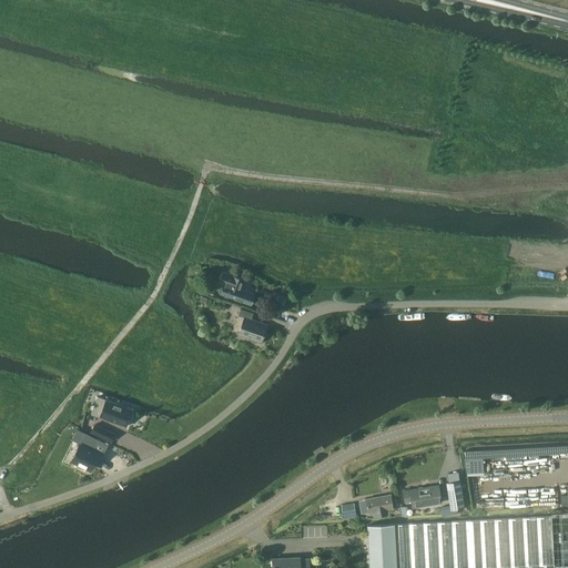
[(254,294),(240,290),(243,280),(224,273),(221,282),(224,284),(224,285),(222,284),(220,292),(222,293),(221,294),(251,304),(254,294)]
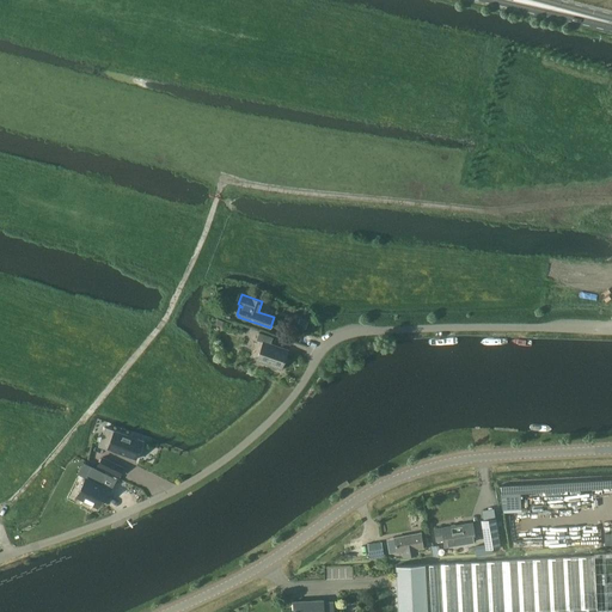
[(300,319),(297,326),(305,330),(308,323),(300,319)]
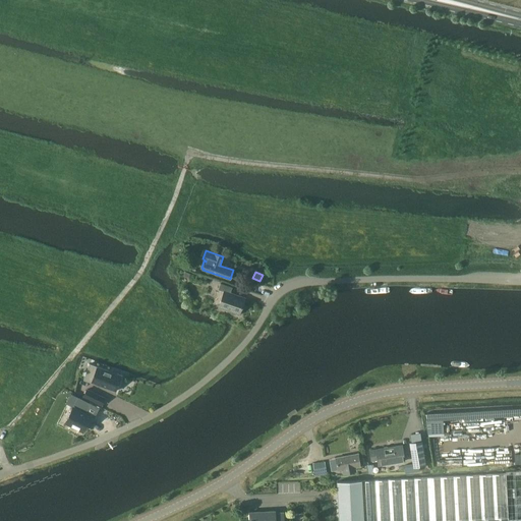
[(230,310),(231,312),(233,313),(235,314),(237,313),(239,314),(244,298),(230,293),(232,287),(221,283),(219,289),(224,291),(219,307),(230,310)]
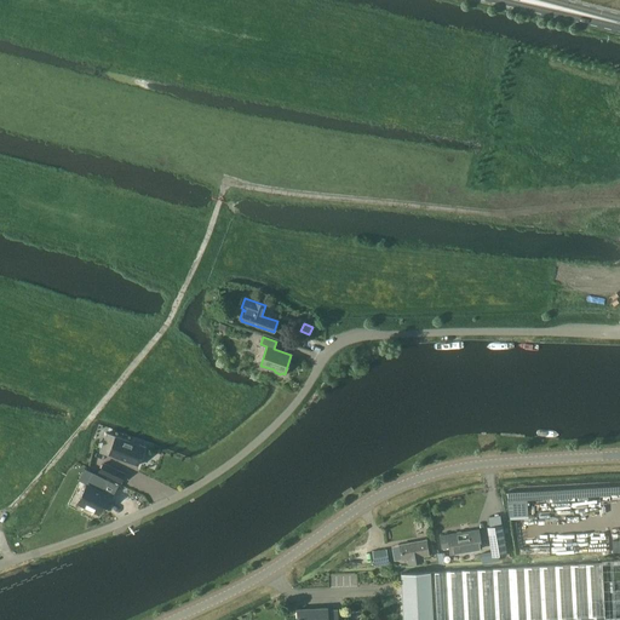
[(144,447),(107,432),(99,452),(137,466),(144,447)]
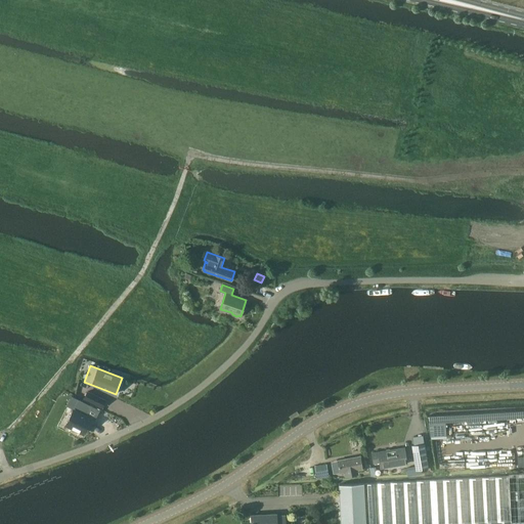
[(105,400),(88,391),(84,399),(101,408),(105,400)]
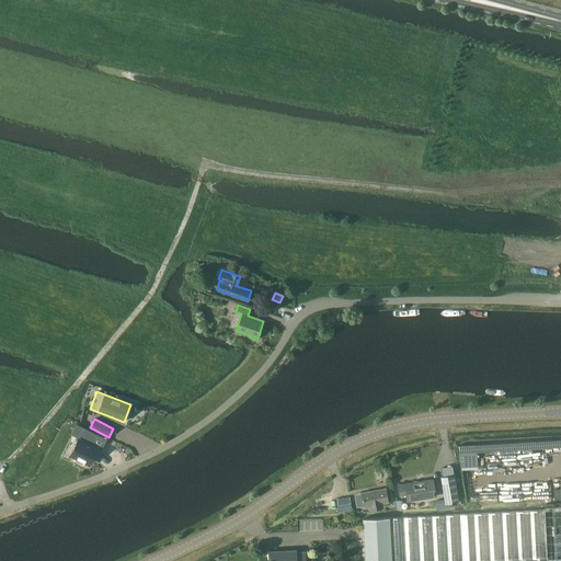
[(79,438),(70,455),(90,465),(99,448),(91,444),(96,433),(84,427),(79,438)]
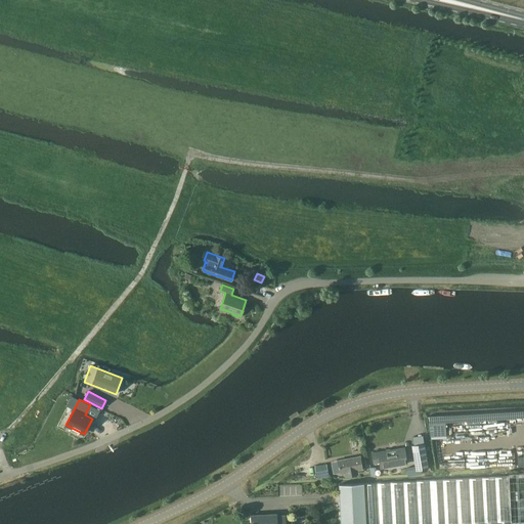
[(429,415),(430,438),(447,437),(446,421),(473,420),(473,418),(483,417),(483,411),(429,415)]
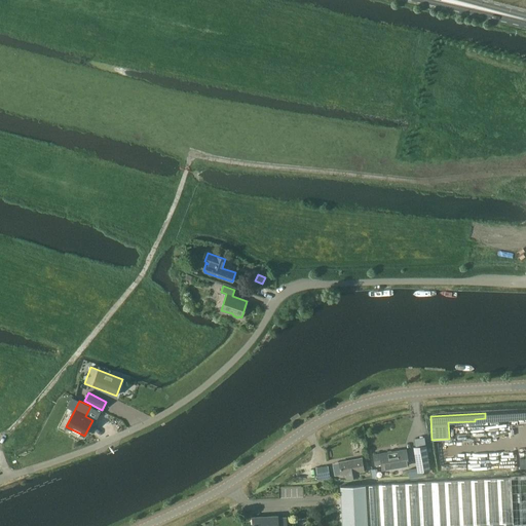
[(440,446),(436,447),(438,472),(471,470),(468,445),(455,446),(455,444),(440,445),(440,446)]
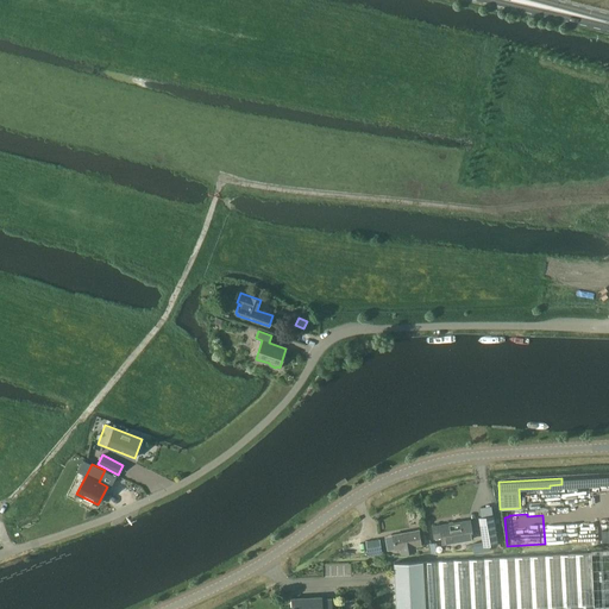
[(484,546),(497,544),(493,515),(478,518),(484,546)]
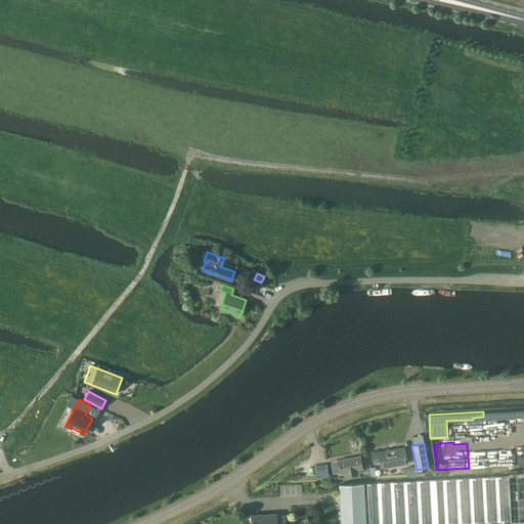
[(403,448),(372,453),(374,464),(380,463),(381,468),(406,464),(403,448)]
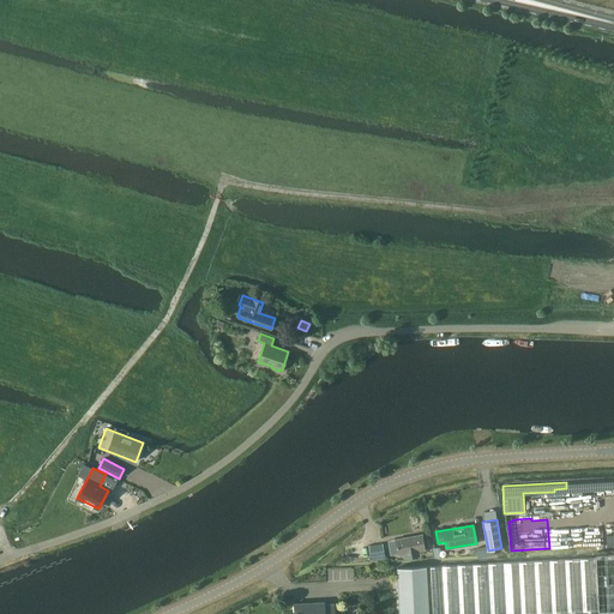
[(416,557),(416,552),(423,549),(421,536),(396,541),(398,554),(408,553),(408,558),(416,557)]
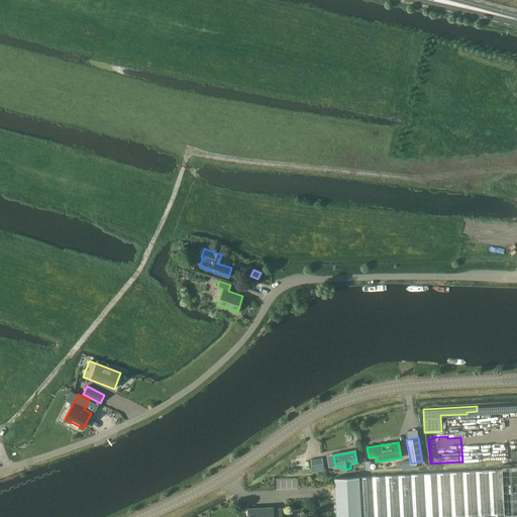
[(312,471),(324,469),(322,457),(310,459),(312,471)]
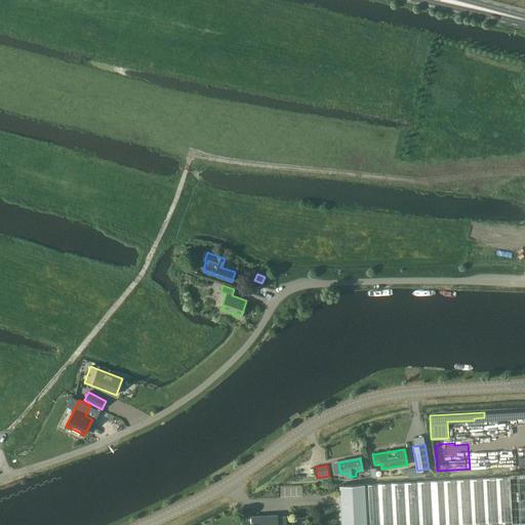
[(524,523),(524,474),(510,475),(509,477),(364,485),(364,484),(339,485),(341,524),(451,524),(512,522),(512,524),(524,523)]
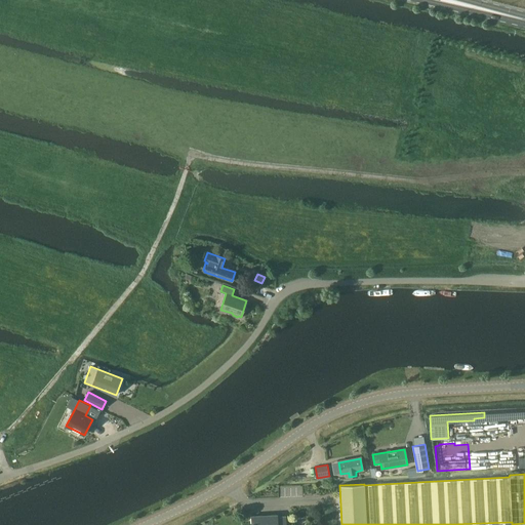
[(278,516),(251,517),(251,524),(285,524),(285,517),(278,518),(278,516)]
